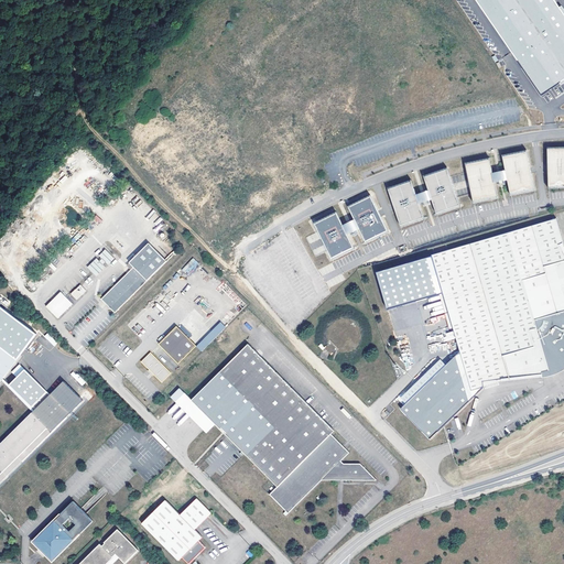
[(475,0),(541,96),(563,79),(563,13),(560,8),(554,0),(475,0)]
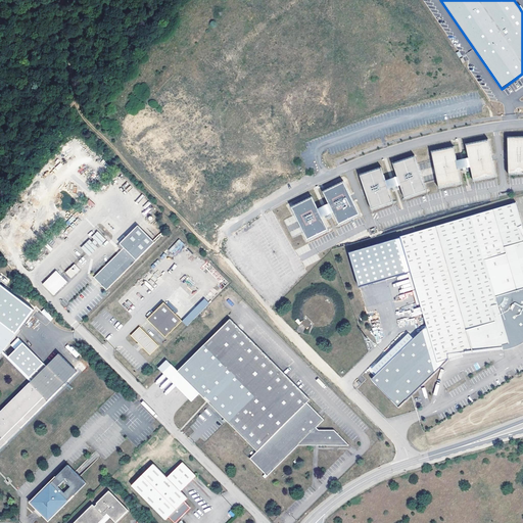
[(522,137),(509,138),(509,177),(522,176),(522,137)]
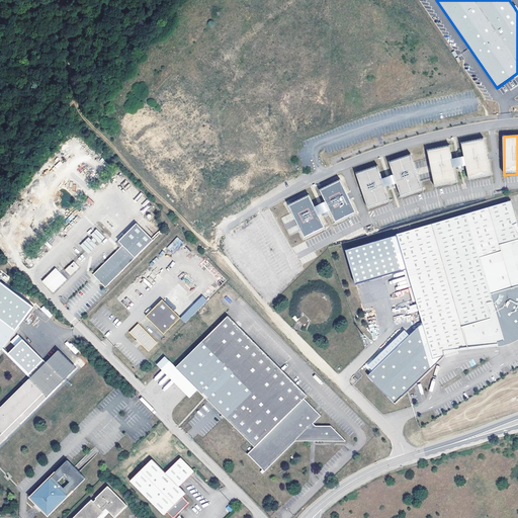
[(461,142),(464,154),(467,167),(469,179),(492,175),(484,138),(461,142)]
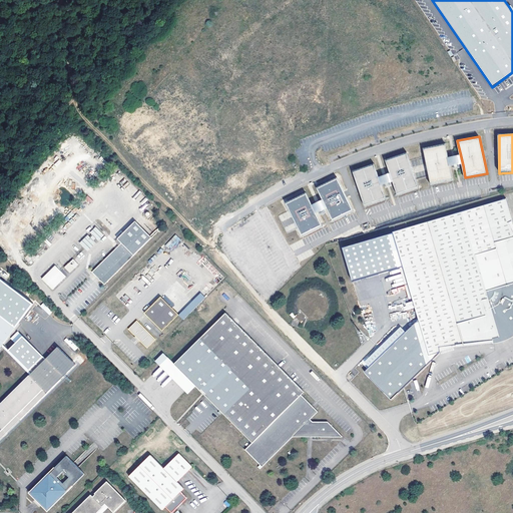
[(451,168),(448,155),(446,143),(424,147),(431,184),(453,180),(451,168)]
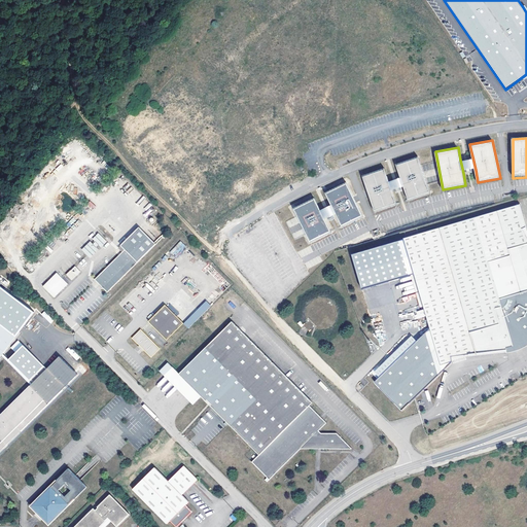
[(399,174),(403,187),(408,199),(430,191),(417,154),(395,163),(399,174)]
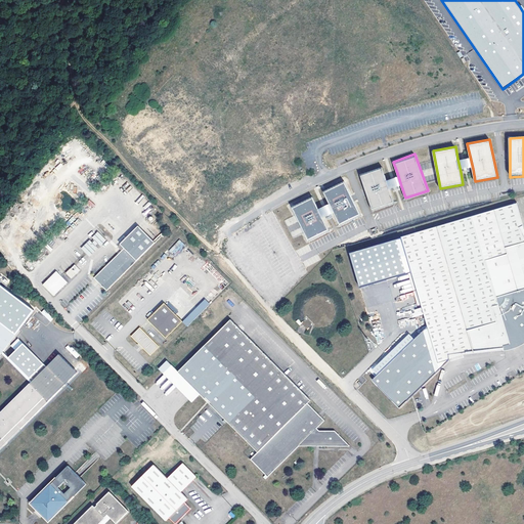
[(473,169),(470,156),(457,159),(461,172),(473,169)]
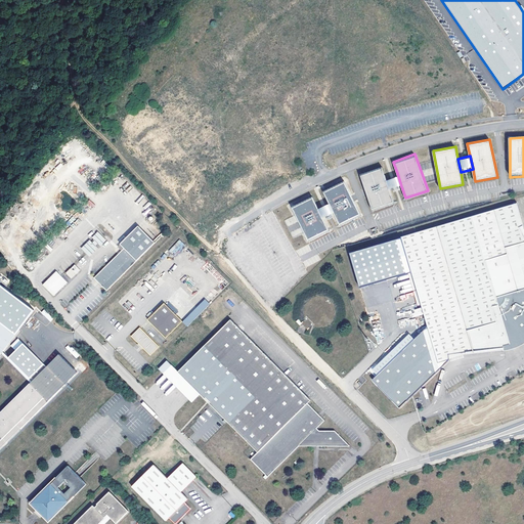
[(382,166),(359,173),(373,210),(394,202),(390,190),(386,177),(382,166)]
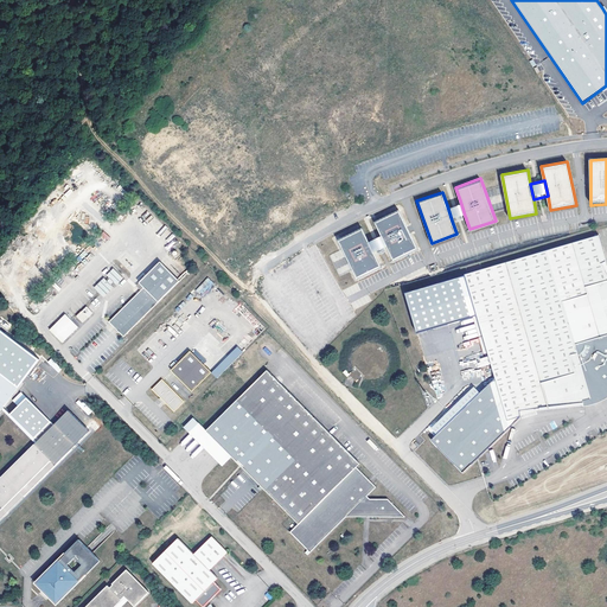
[(453,203),(447,205),(452,221),(465,216),(460,200),(453,203)]
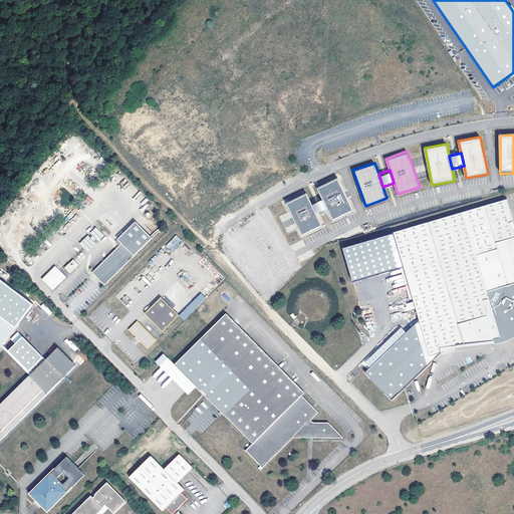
[(127,179),(120,184),(124,188),(123,189),(127,194),(132,191),(137,198),(134,201),(139,207),(146,201),(127,179)]
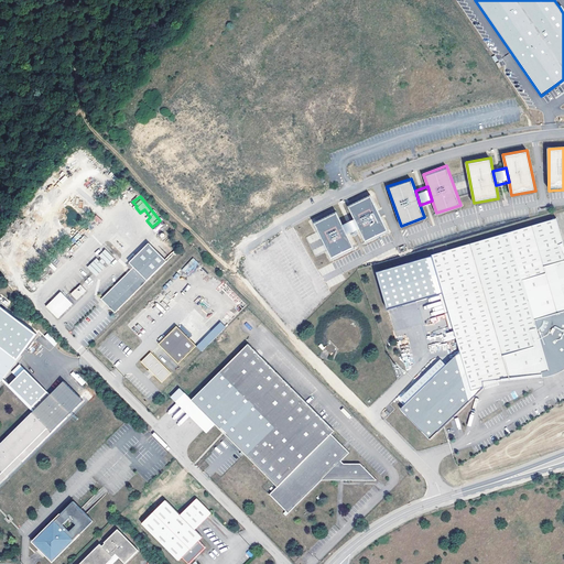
[(354,217),(359,228),(367,242),(389,231),(371,197),(349,208),(354,217)]
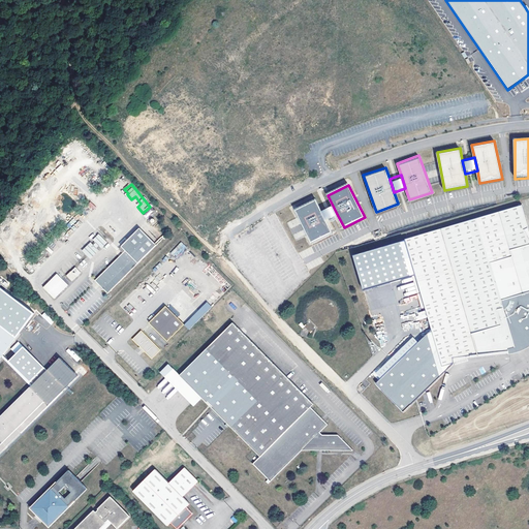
[(90,201),(86,206),(92,211),(96,207),(90,201)]
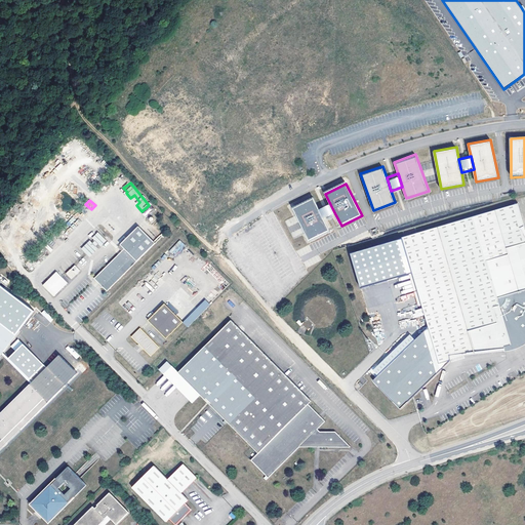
[(314,200),(293,210),(310,241),(330,231),(323,218),(318,208),(314,200)]
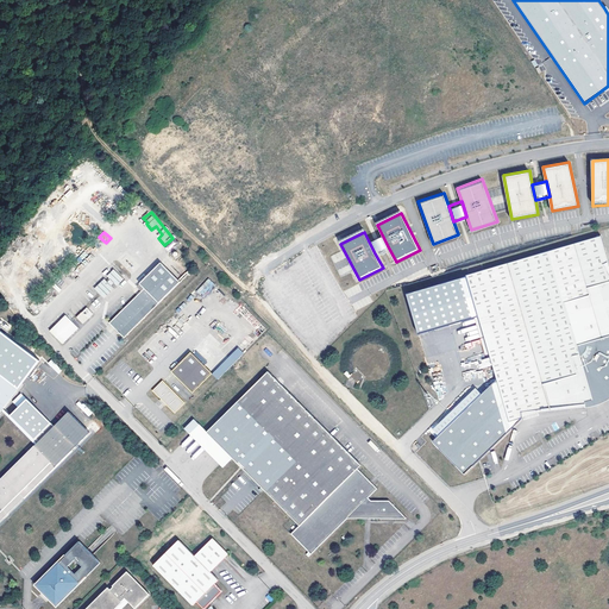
[(376,238),(369,242),(375,253),(388,246),(382,234),(376,238)]
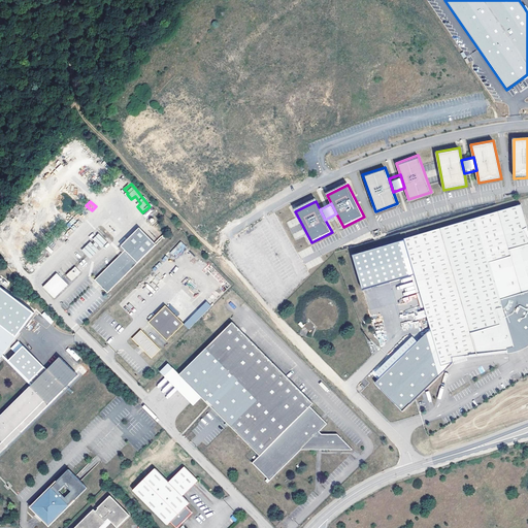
[(527,239),(523,229),(527,228),(521,204),(404,239),(404,240),(415,275),(430,328),(444,369),(453,361),(457,358),(508,351),(508,349),(514,348),(515,350),(523,347),(527,342),(527,239)]
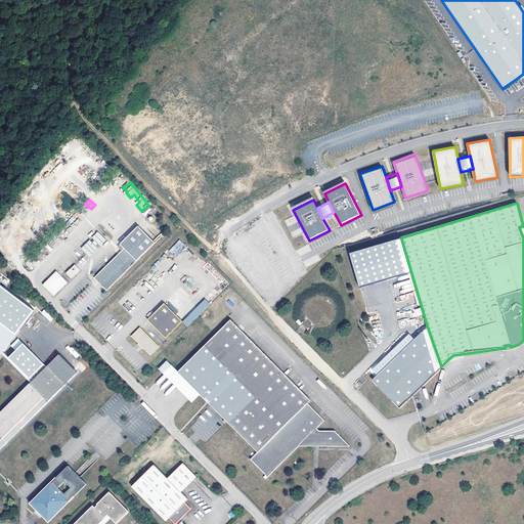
[(63,232),(67,234),(81,222),(78,218),(76,220),(70,212),(67,215),(70,219),(67,222),(70,227),(63,232)]
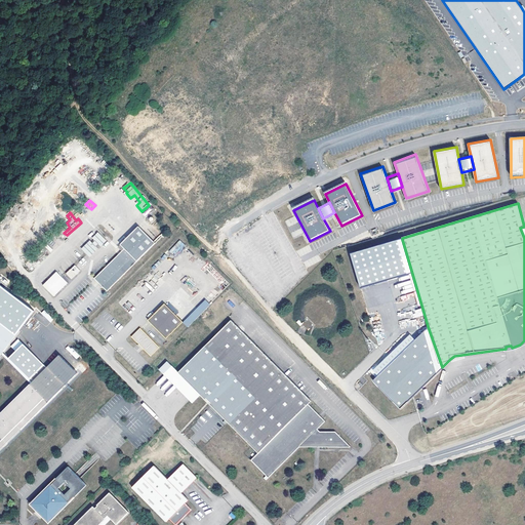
[(98,280),(97,281),(108,290),(156,242),(134,221),(116,240),(120,244),(122,246),(116,252),(114,249),(90,274),(94,279),(96,278),(98,280)]
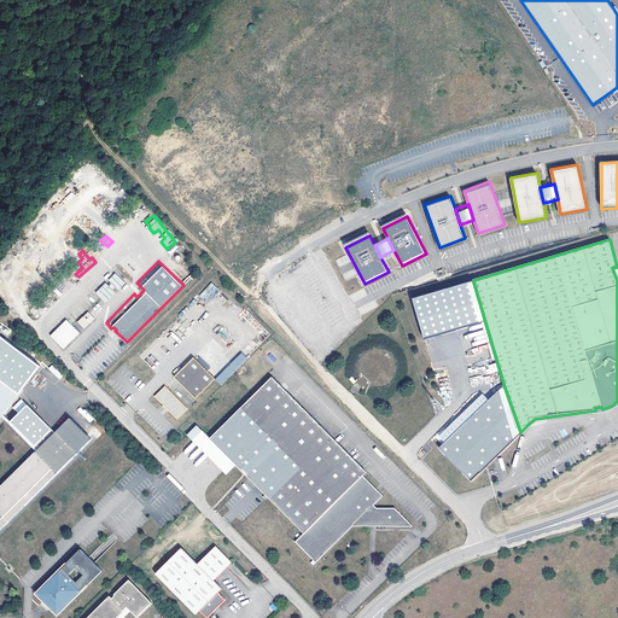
[(105,303),(121,289),(123,291),(128,286),(115,273),(111,277),(109,273),(104,278),(108,281),(95,292),(105,303)]
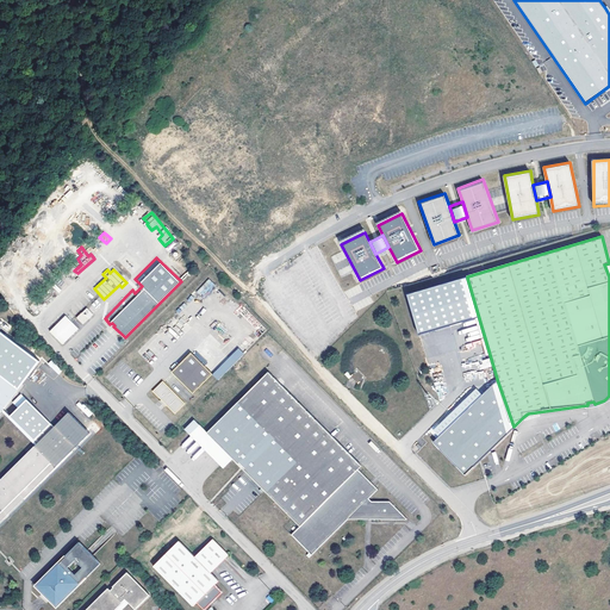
[(479,318),(467,278),(408,296),(419,335),(479,318)]
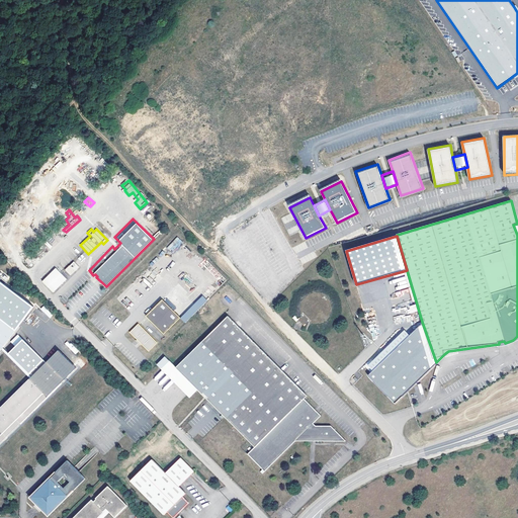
[(177,237),(167,248),(172,253),(182,242),(177,237)]
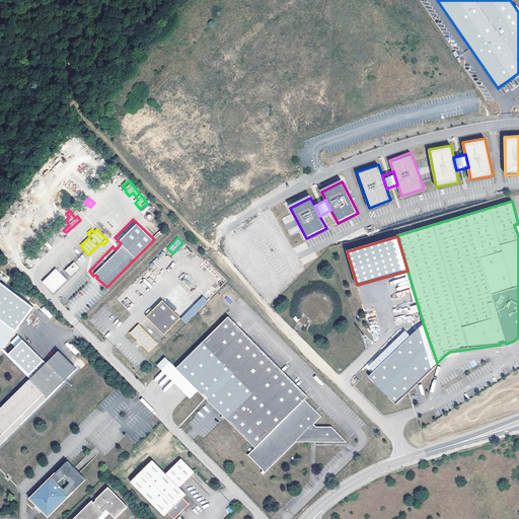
[(70,277),(79,268),(74,262),(65,271),(70,277)]
